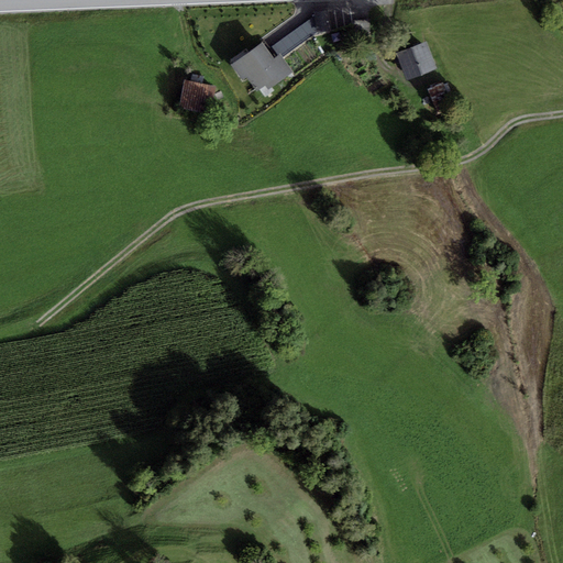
[(329,10),(315,12),(315,15),(317,33),(332,31),(329,10)]
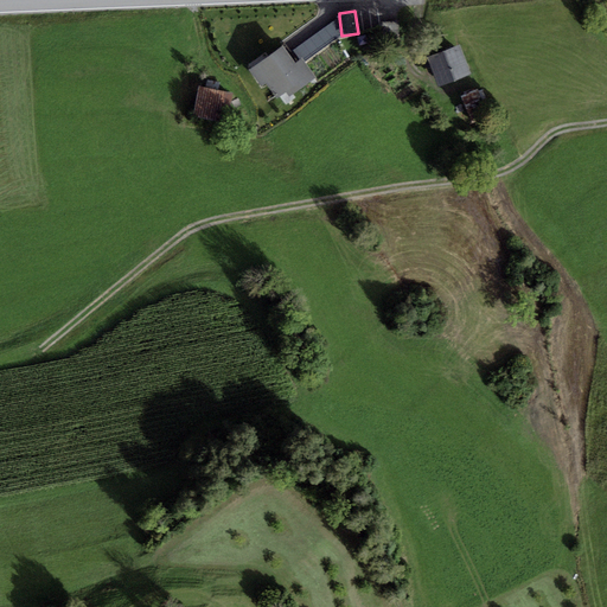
[(339,17),(293,50),(299,59),(302,57),(306,62),(342,36),(339,17)]
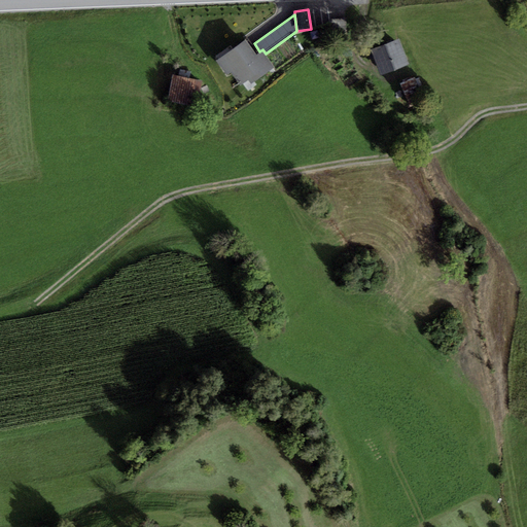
[(346,18),(334,20),(336,31),(348,29),(346,18)]
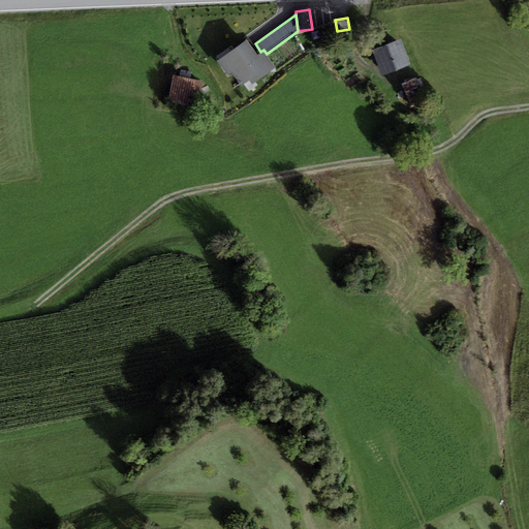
[(247,38),(217,60),(227,75),(232,72),(242,85),(249,80),(252,85),(277,67),(267,54),(263,50),(260,52),(257,54),(247,38)]
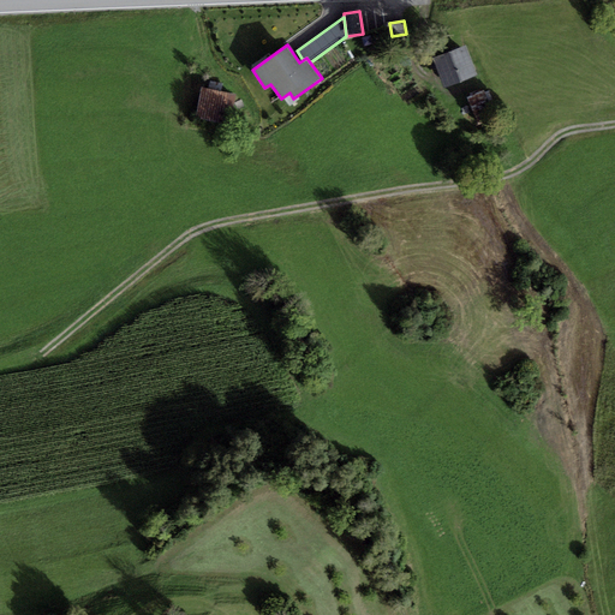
[(466,45),(433,58),(443,88),(478,75),(466,45)]
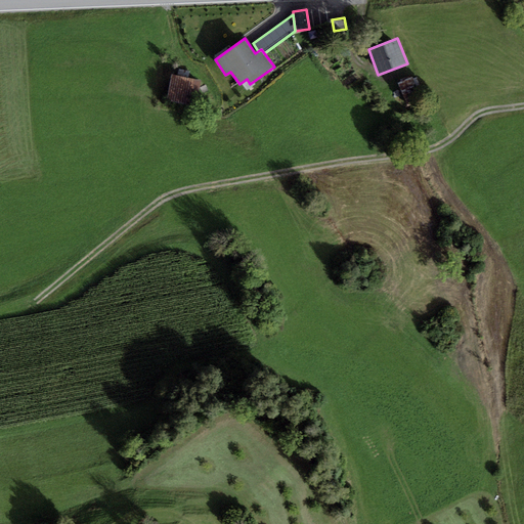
[(202,80),(172,74),(167,100),(197,106),(202,80)]
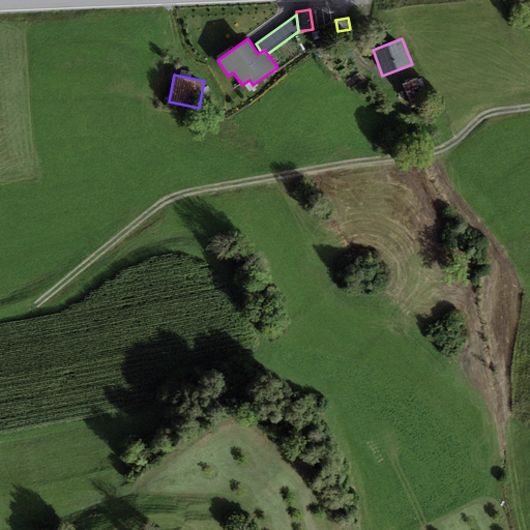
[(418,77),(403,84),(413,109),(429,102),(418,77)]
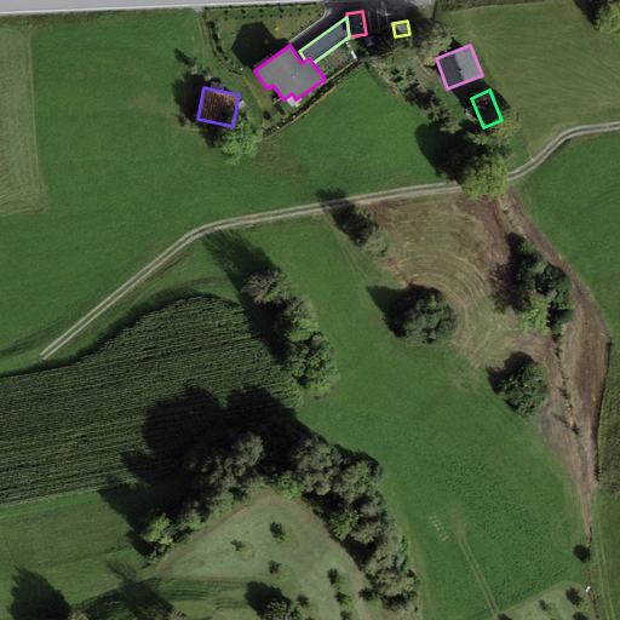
All buildings are outlined.
